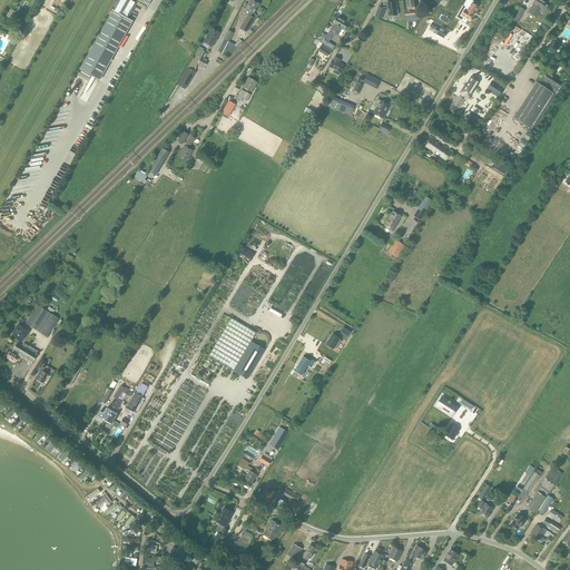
[(99,80),(133,21),(127,18),(137,1),(147,6),(149,0),(118,0),(112,10),(80,69),(99,80)]
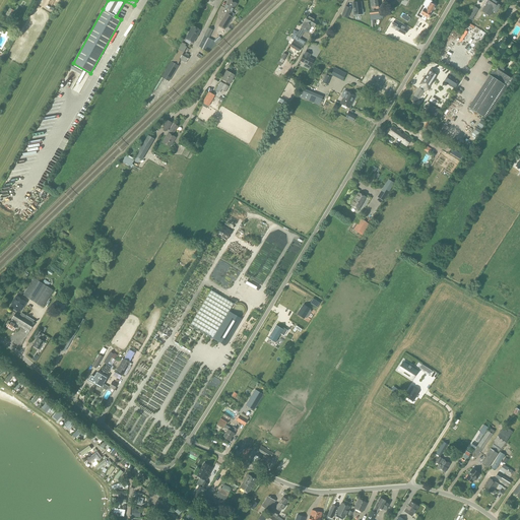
[(224,29),(234,14),(232,12),(237,4),(230,0),(229,0),(224,8),(229,10),(218,26),(224,29)]
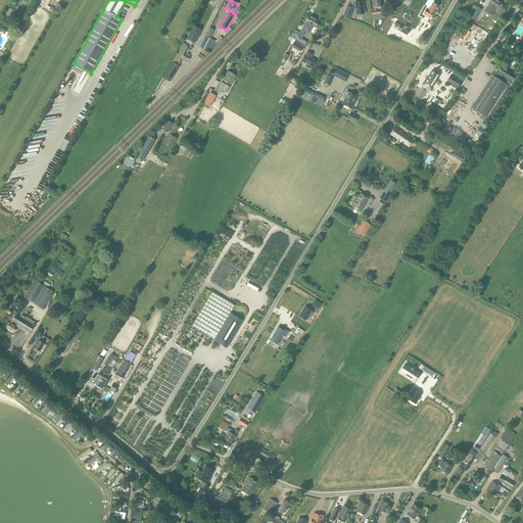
[(384,18),(386,15),(385,11),(380,12),(380,11),(376,11),(375,9),(381,8),(381,6),(380,0),(371,0),(373,7),(373,9),(373,11),(371,12),(372,20),(373,28),(375,28),(374,20),(384,18)]
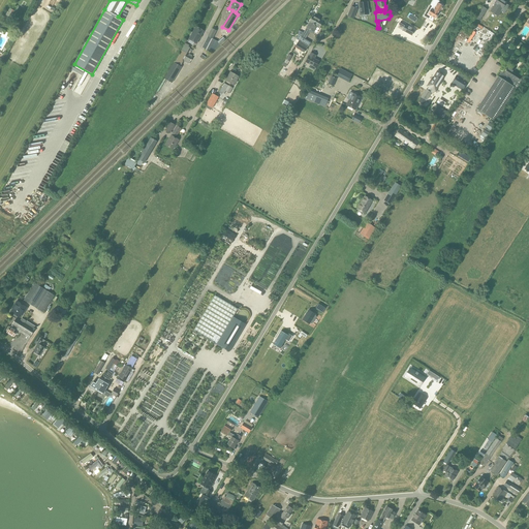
[(428,13),(428,14),(430,16),(428,19),(432,21),(433,18),(435,19),(438,14),(437,13),(439,10),(440,11),(443,6),(438,3),(439,1),(436,0),(433,0),(432,2),(431,5),(433,6),(431,9),(430,9),(428,13)]
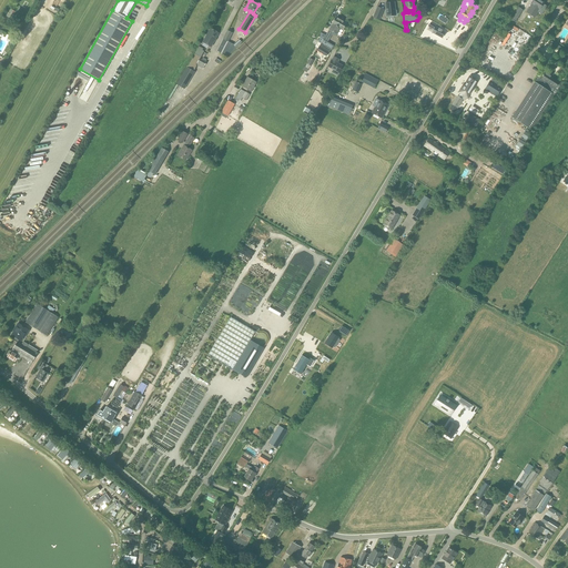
[(539,9),(544,3),(538,0),(534,0),(531,4),(528,10),(536,14),(539,9)]
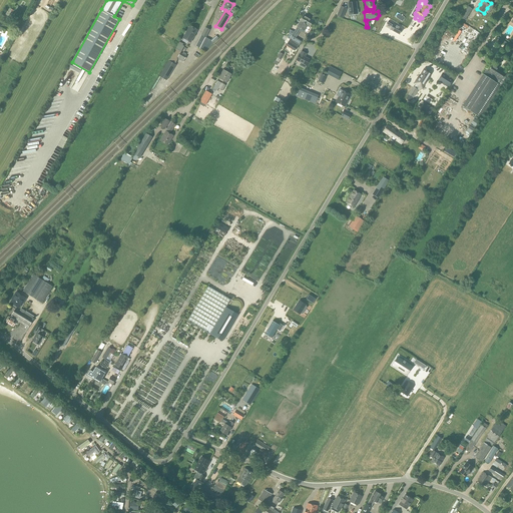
[(350,15),(357,14),(356,13),(359,13),(358,9),(356,9),(355,2),(349,3),(350,15)]
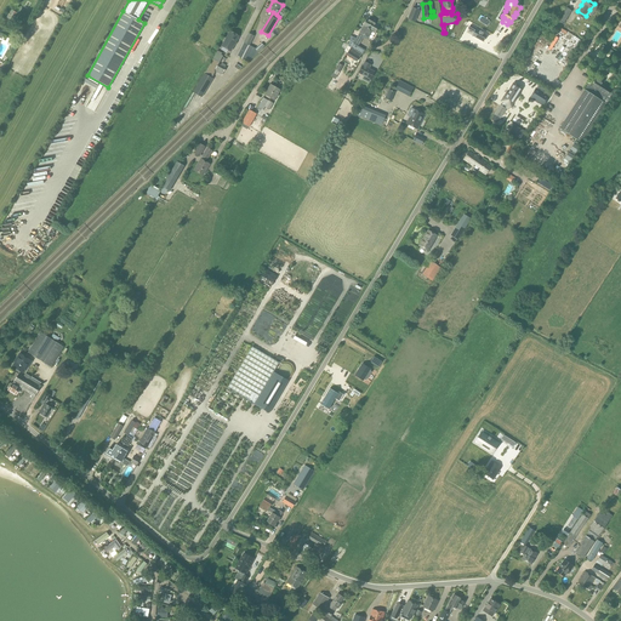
[(563,23),(571,11),(567,7),(558,20),(563,23)]
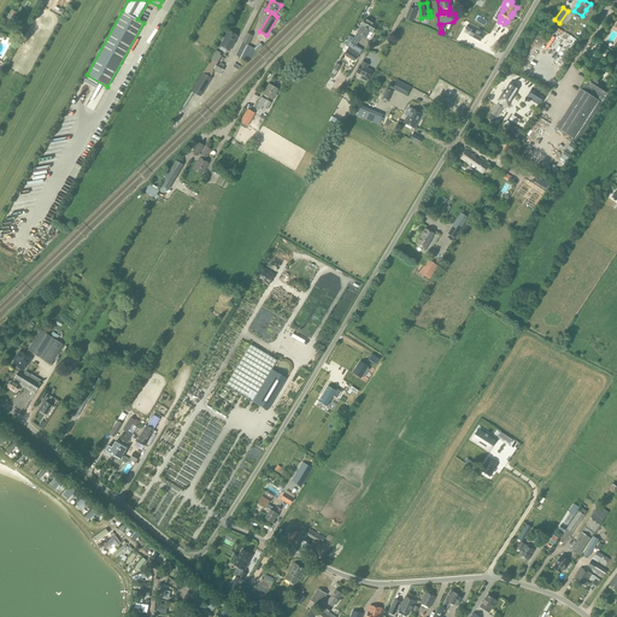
[(416,11),(410,9),(405,19),(411,22),(416,11)]
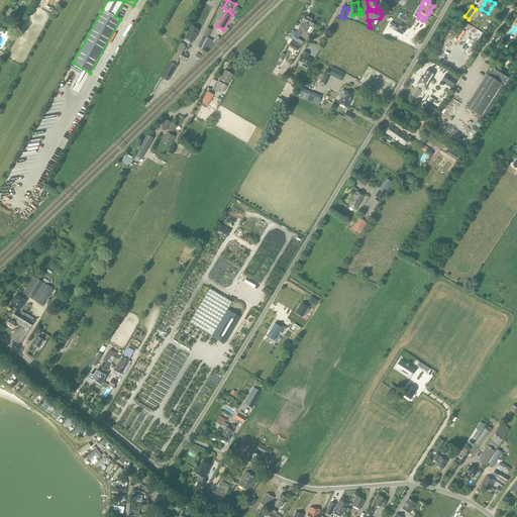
[(11,18),(15,11),(10,8),(6,14),(11,18)]
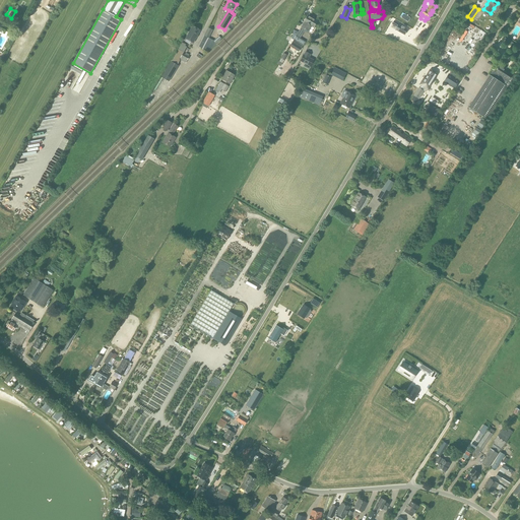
[(384,15),(382,18),(377,29),(383,33),(387,24),(395,29),(404,35),(407,29),(398,23),(399,22),(394,19),(393,20),(390,19),(393,13),(387,10),(386,10),(386,11),(384,15)]
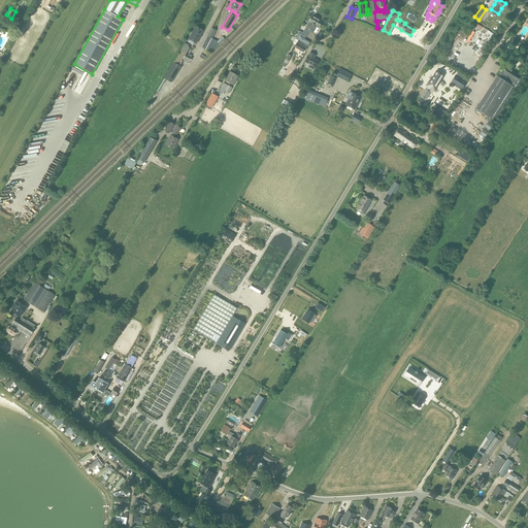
[(492,19),(494,20),(496,15),(489,12),(484,23),(489,25),(492,19)]
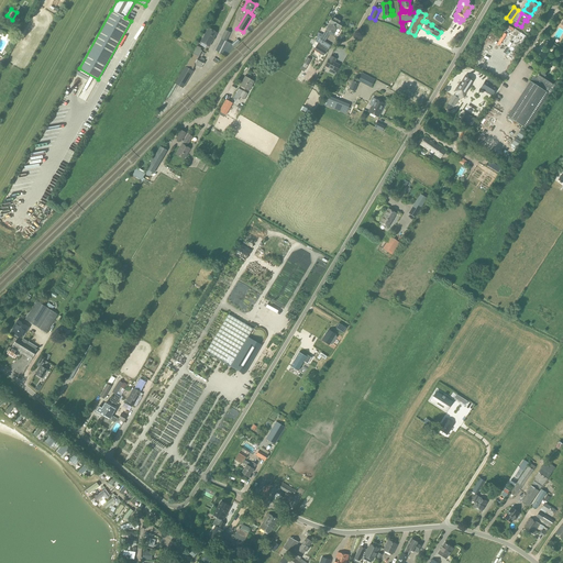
[(329,23),(338,29),(339,29),(343,23),(333,18),(329,23)]
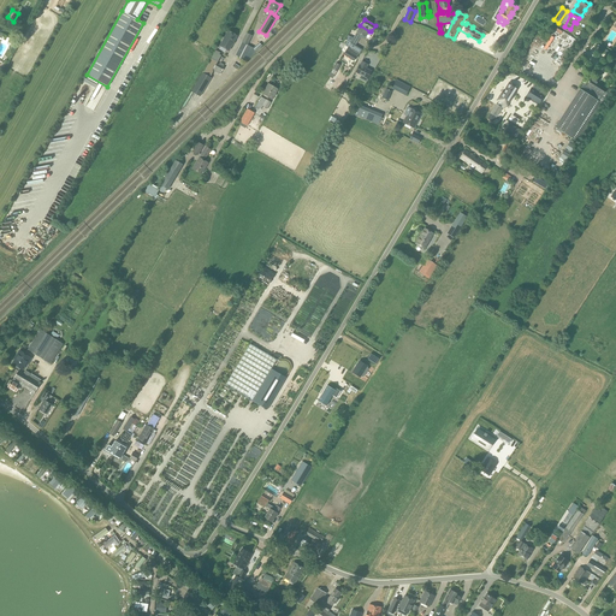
[(356,33),(355,34),(363,39),(365,37),(366,37),(369,31),(360,25),(360,27),(360,28),(356,33)]
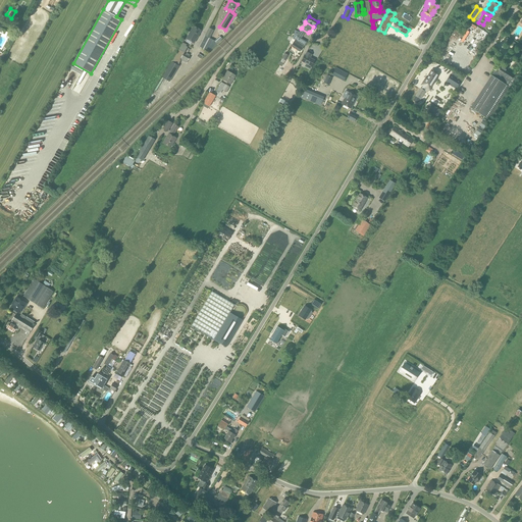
[(198,31),(192,28),(187,36),(194,40),(198,31)]
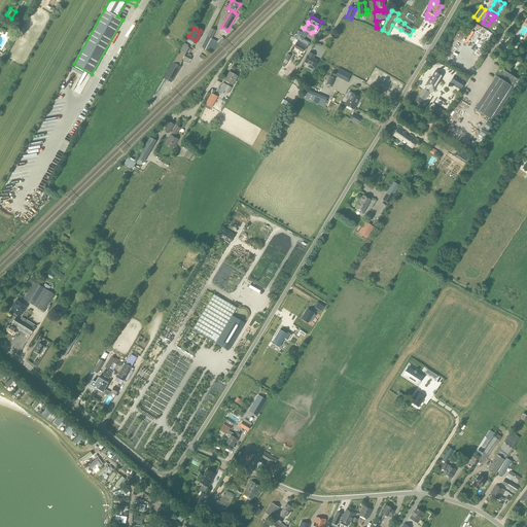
[(212,39),(216,30),(211,28),(202,47),(205,50),(211,38),(212,39)]
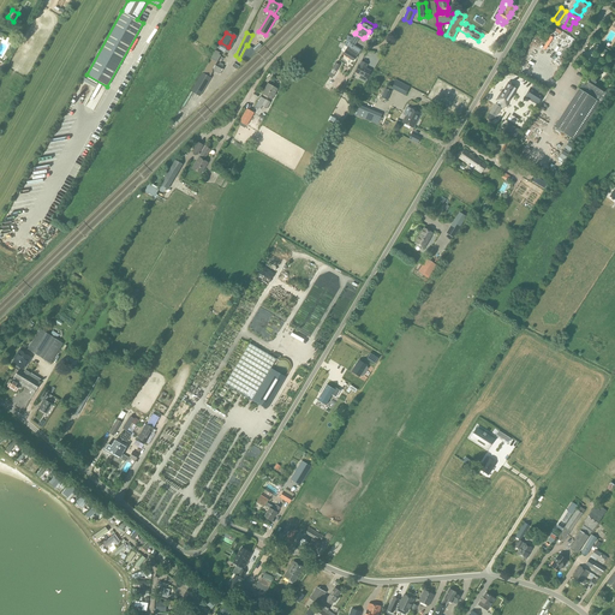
[(360,49),(354,46),(350,43),(342,54),(353,61),(358,54),(360,51),(360,49)]
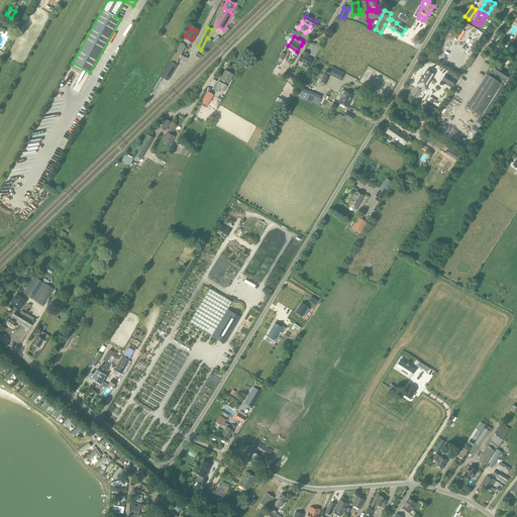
[(172,61),(177,64),(180,60),(185,63),(188,57),(187,56),(188,55),(185,53),(184,55),(182,53),(186,46),(185,45),(185,44),(181,42),(172,61)]
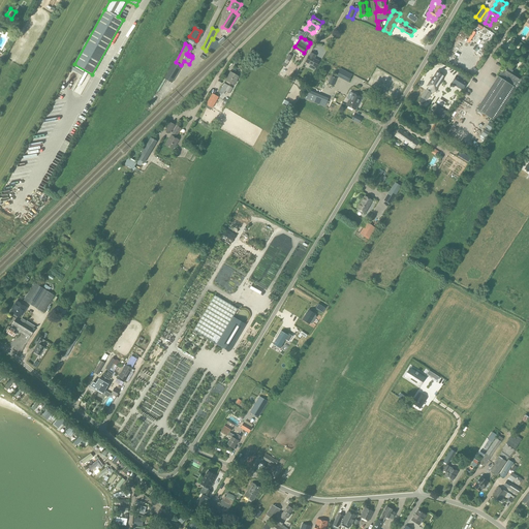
[(297,57),(300,52),(293,48),(289,54),(292,56),(292,55),(297,57)]
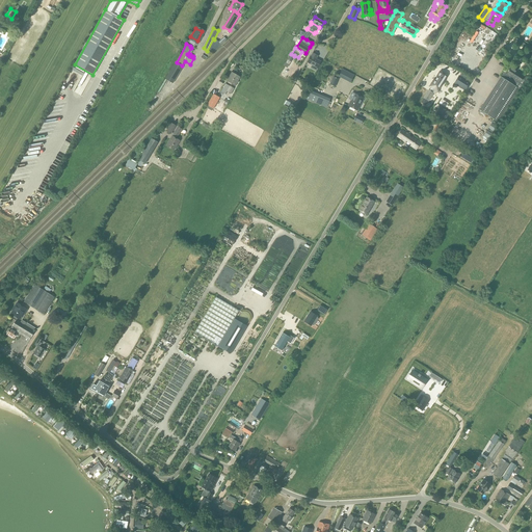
[(315,70),(320,61),(316,59),(317,56),(312,53),(310,56),(307,62),(312,64),(311,68),(315,70)]
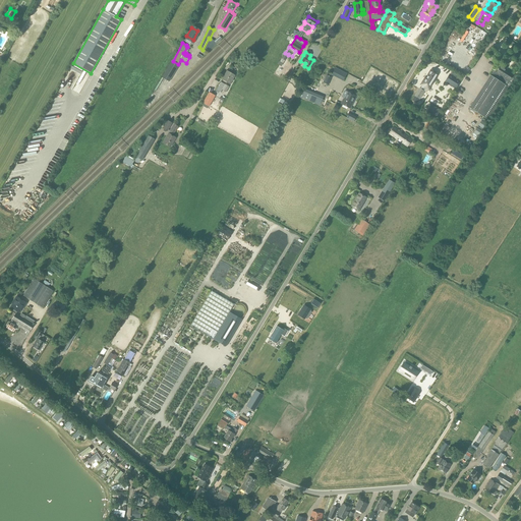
[(171,62),(162,77),(169,82),(178,66),(171,62)]
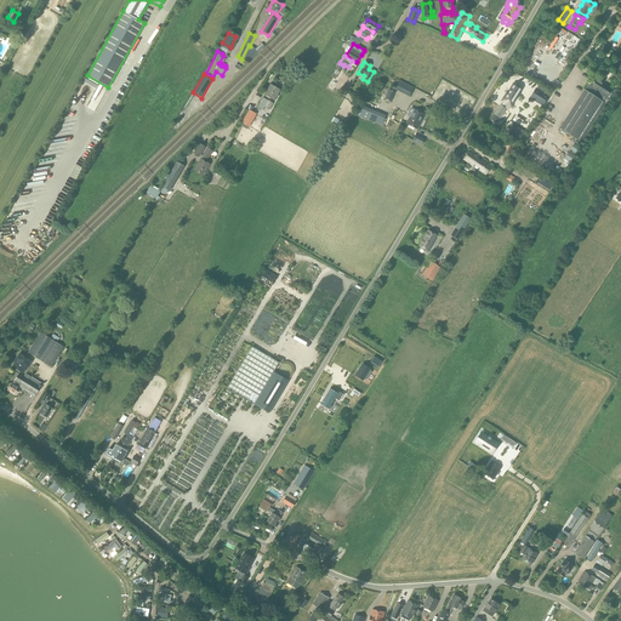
[(85,78),(84,81),(96,90),(98,86),(85,78)]
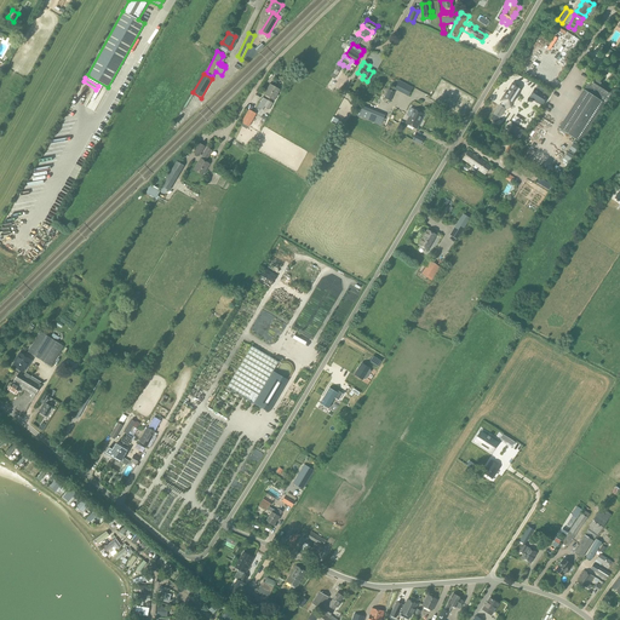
[(606,97),(610,89),(596,79),(590,87),(592,89),(590,93),(585,90),(560,130),(580,142),(606,103),(601,101),(603,96),(606,97)]
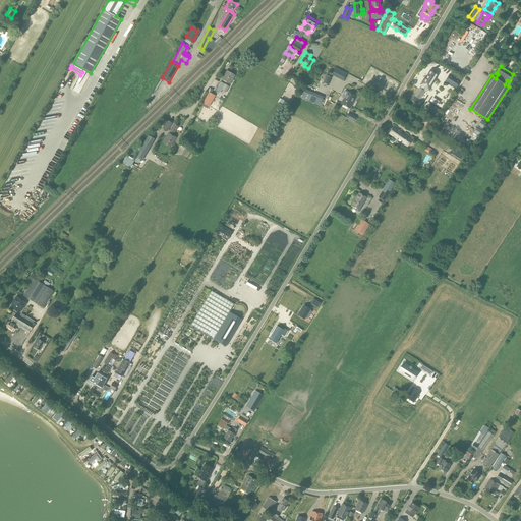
[(332,73),(331,75),(343,81),(344,78),(346,75),(346,74),(335,68),(332,73)]
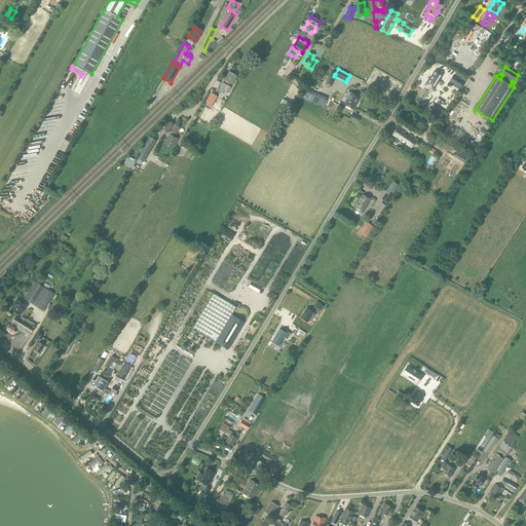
[(438,83),(442,75),(436,71),(430,79),(427,83),(430,85),(433,80),(438,83)]
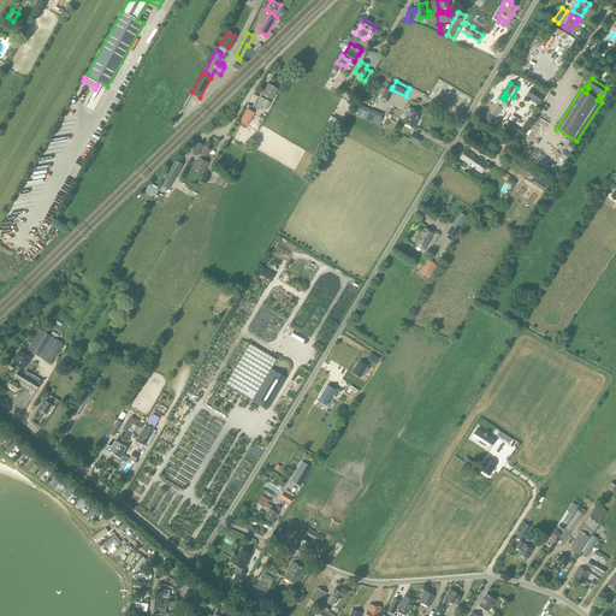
[(272,100),(278,89),(268,84),(262,94),(272,100)]
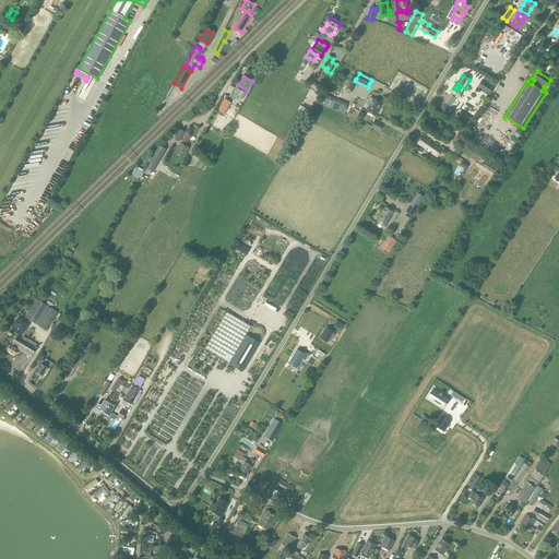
[(488,95),(494,86),(482,80),(476,87),(488,95)]
